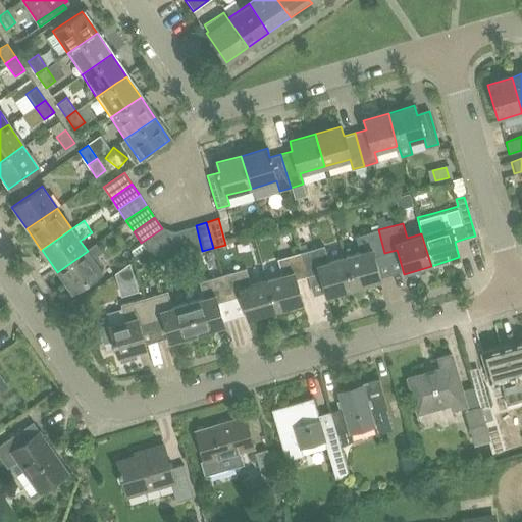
[(196,225),(185,228),(192,254),(202,251),(196,225)]
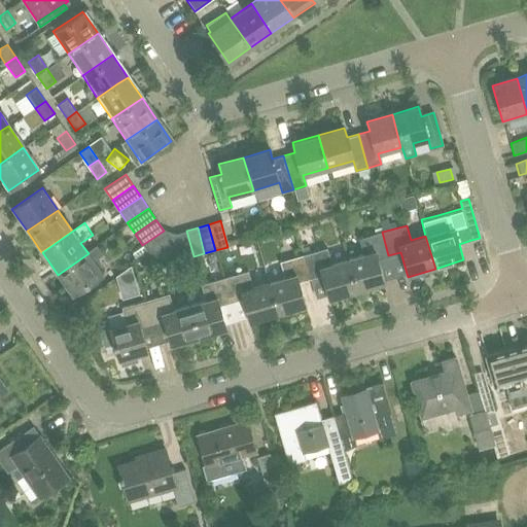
[(164,231),(142,245),(143,245),(147,251),(156,266),(157,266),(181,259),(174,234),(164,231)]
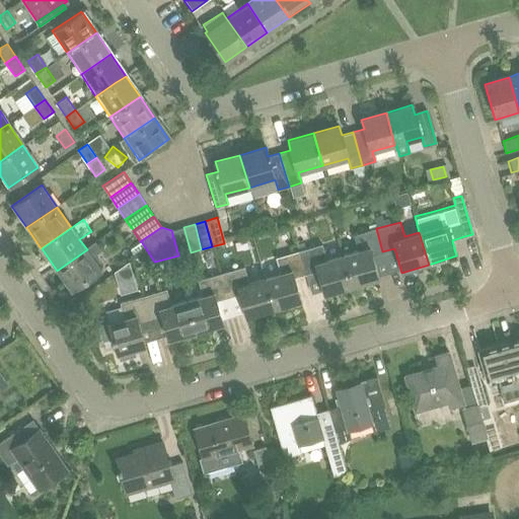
[(171,230),(178,255),(191,252),(183,227),(171,230)]
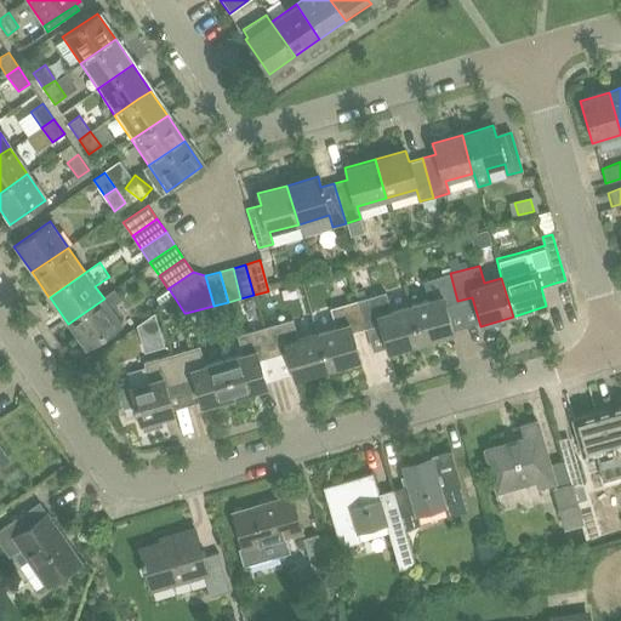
[(428,300),(409,306),(416,334),(420,343),(453,334),(444,306),(457,301),(450,273),(422,281),(428,300)]
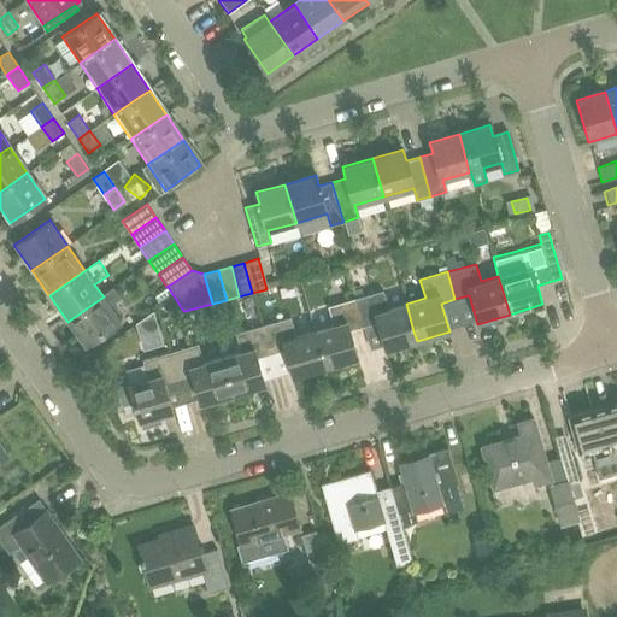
[(172,294),(168,287),(154,295),(160,303),(172,294)]
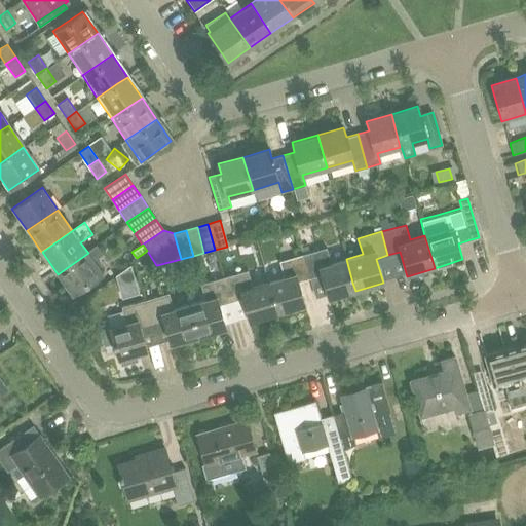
[(97,248),(58,274),(72,295),(103,273),(92,260),(101,254),(97,248)]
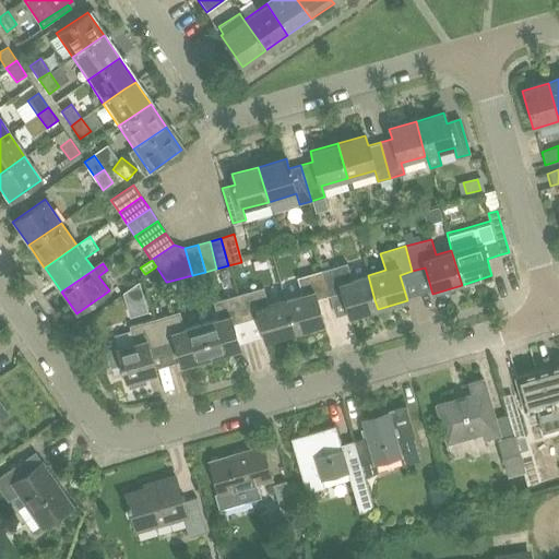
[(346,263),(321,270),(329,295),(342,292),(349,318),(378,309),(375,300),(367,275),(351,280),(346,263)]
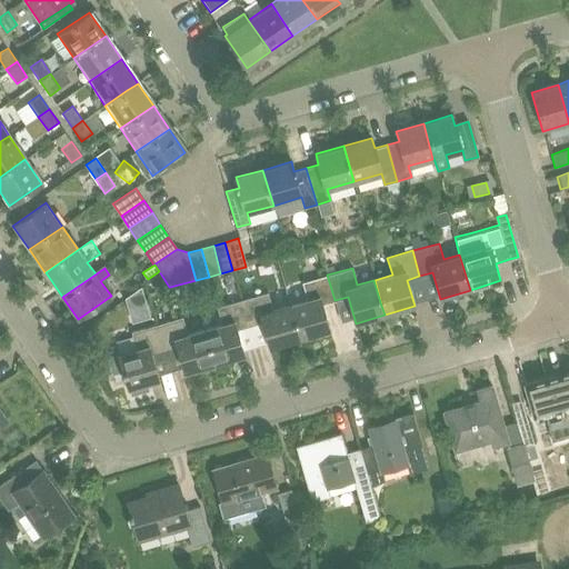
[(307,299),(289,305),(299,340),(329,330),(322,305),(335,300),(327,275),(302,282),(307,299)]
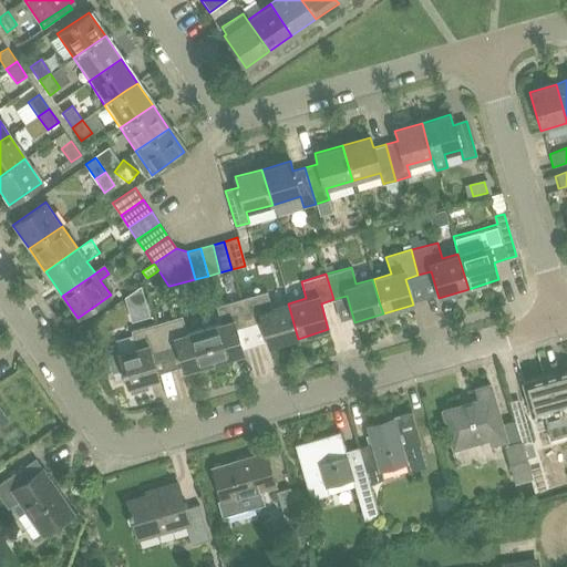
[(130,296),(134,310),(150,305),(145,290),(130,296)]
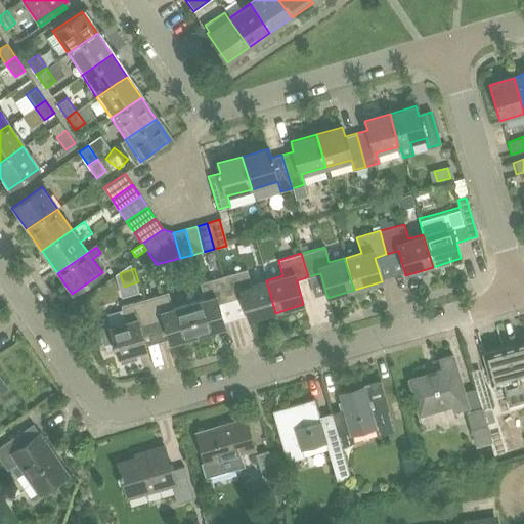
[(247,269),(223,275),(230,300),(242,296),(249,320),(275,313),(266,280),(251,285),(247,269)]
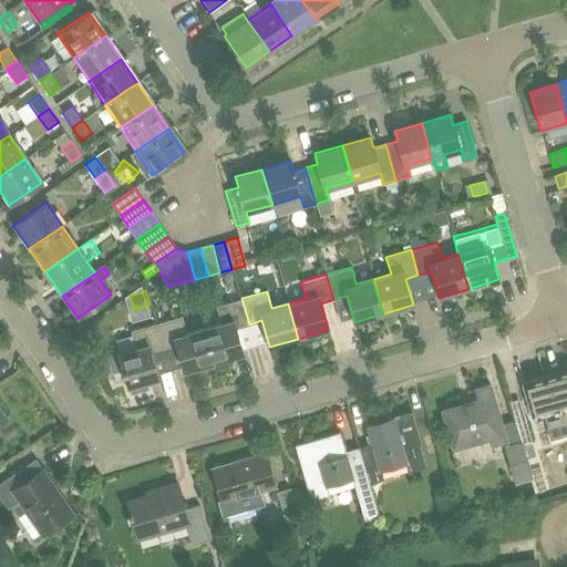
[(220,322),(203,328),(213,362),(243,353),(235,328),(249,325),(241,298),(216,306),(220,322)]
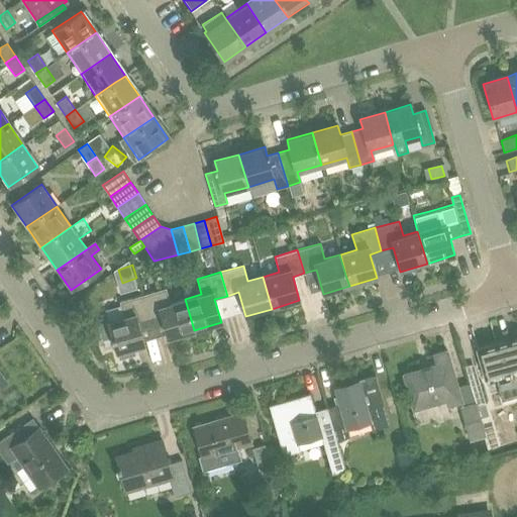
[(360,293),(377,288),(374,279),(344,288),(348,302),(362,298),(360,293)]
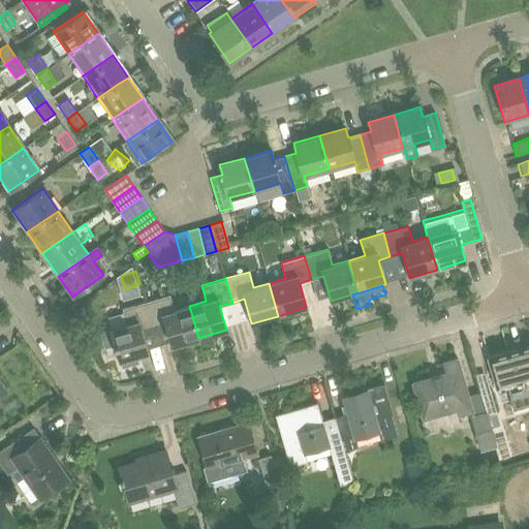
[(169,294),(146,302),(153,325),(164,322),(172,346),(198,338),(189,306),(174,310),(169,294)]
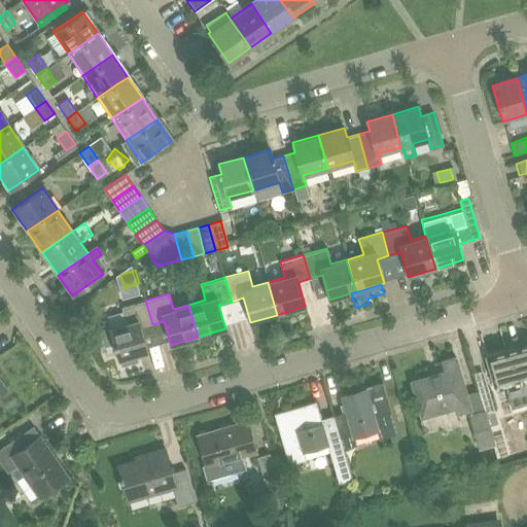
[(126,323),(109,327),(119,359),(146,351),(140,327),(152,324),(145,301),(121,308),(126,323)]
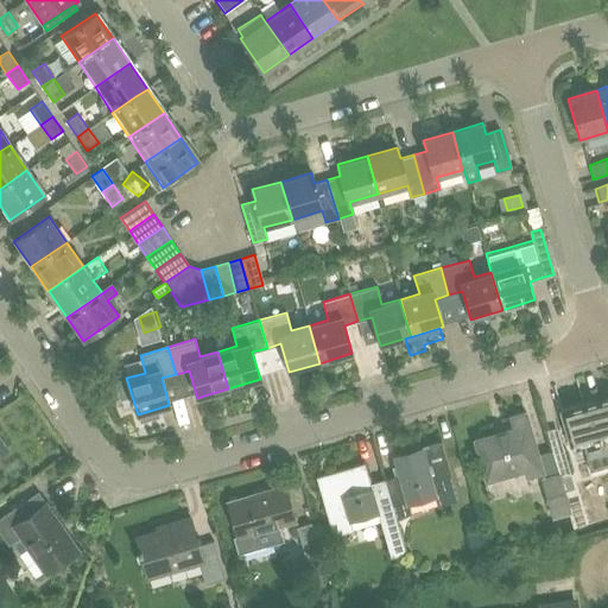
[(591,472),(607,466),(607,396),(561,410),(571,445),(582,442),(591,472)]
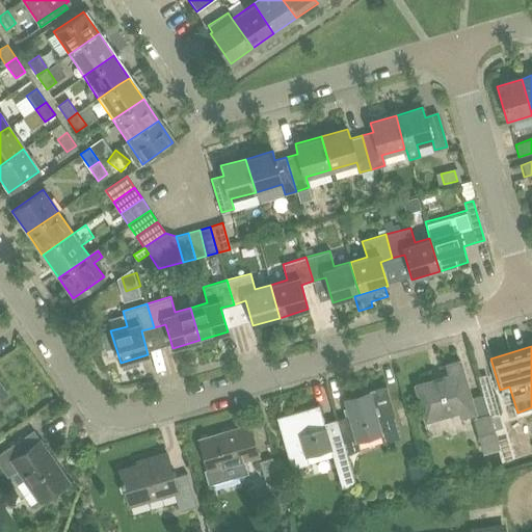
[(449,374),(415,383),(425,421),(448,414),(447,408),(457,405),(461,417),(474,413),(459,361),(447,365),(449,374)]
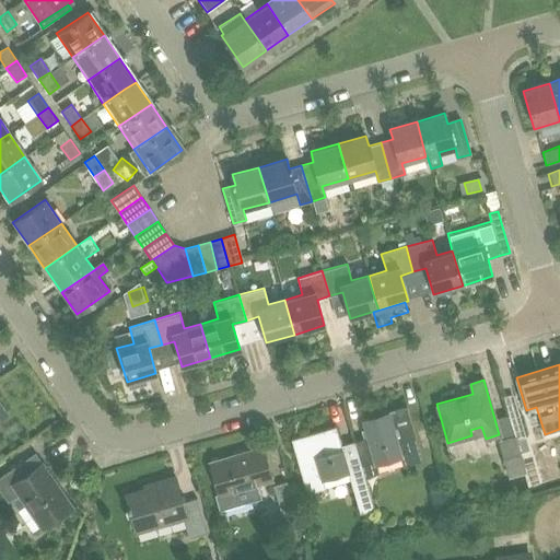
[(352,441),(363,477),(377,473),(375,464),(400,456),(403,465),(422,461),(406,406),(362,419),(368,438),(352,441)]
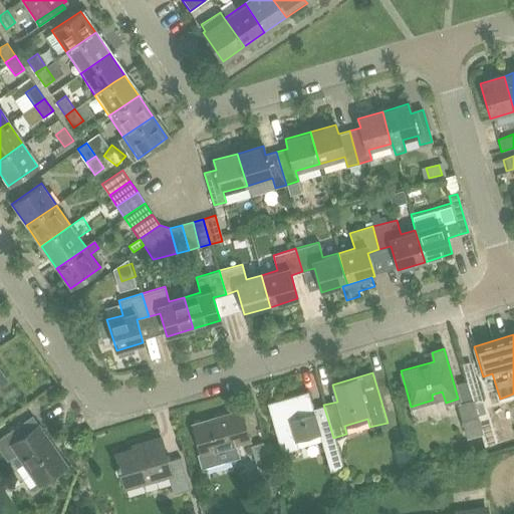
[(307,391),(267,403),(281,453),(298,448),(295,440),(319,433),(321,441),(330,472),(342,469),(333,438),(323,405),(312,409),(307,391)]
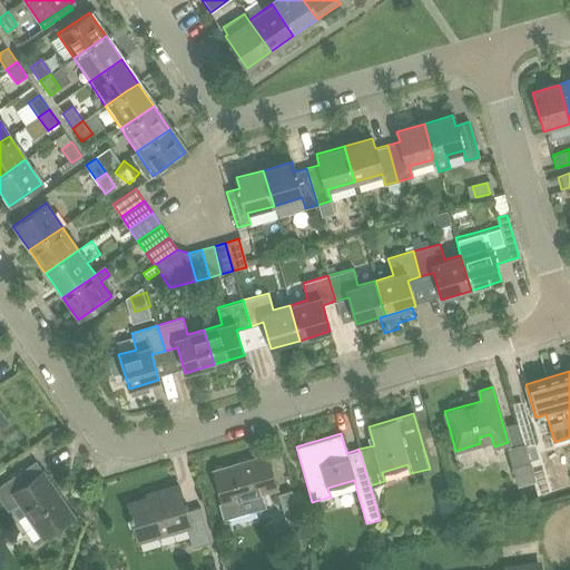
[(508,448),(518,482),(519,482),(520,485),(533,482),(532,479),(533,479),(528,459),(524,448),(523,443),(510,446),(508,448)]
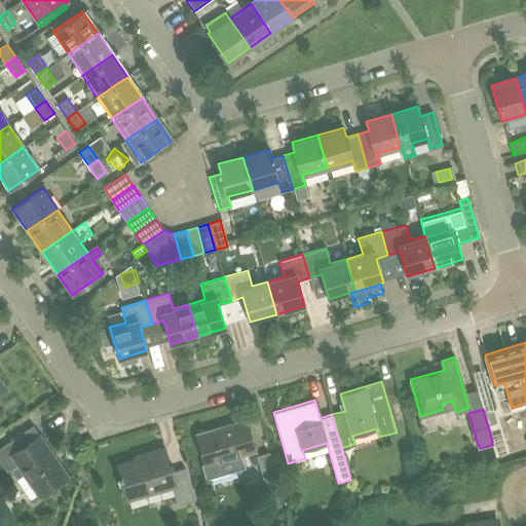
[(484,413),(487,423),(495,421),(492,411),(484,413)]
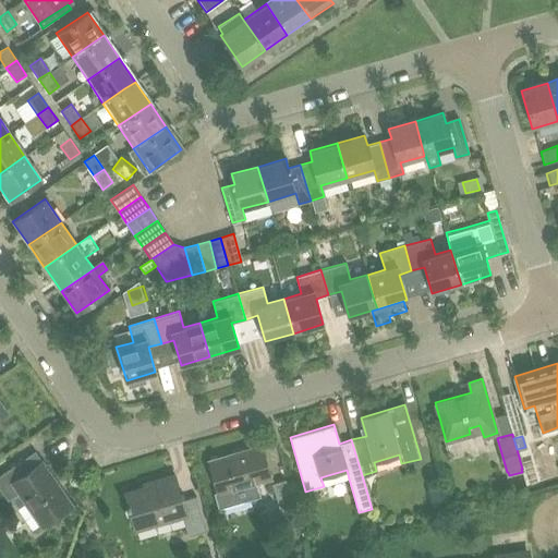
[(262,446),(209,461),(218,492),(214,493),(218,509),(261,496),(256,481),(270,476),(262,446)]
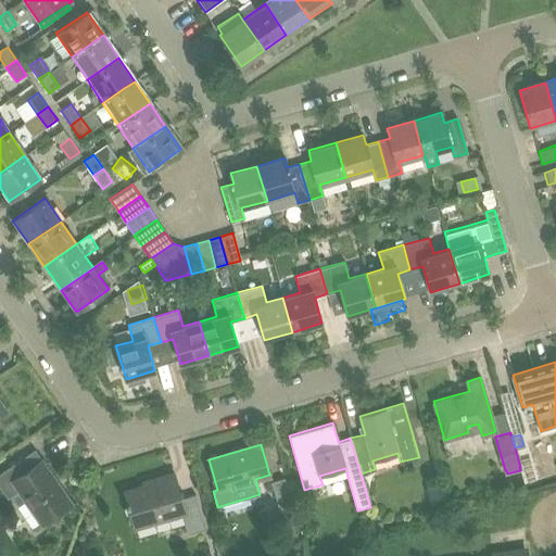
[(21,460),(0,474),(0,485),(8,497),(19,491),(40,522),(71,501),(43,462),(29,472),(21,460)]
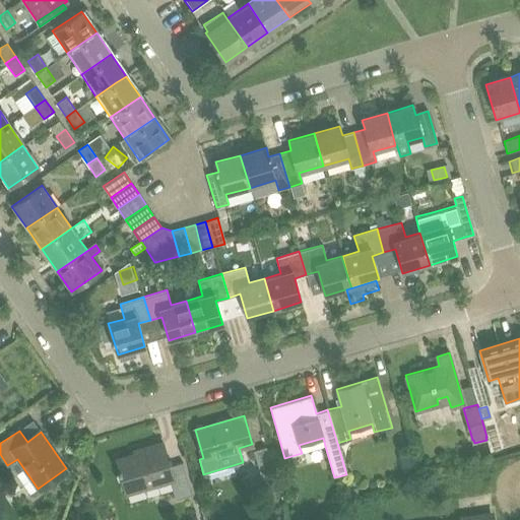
[(126,493),(170,480),(174,479),(170,466),(163,443),(144,448),(145,450),(116,459),(126,493)]
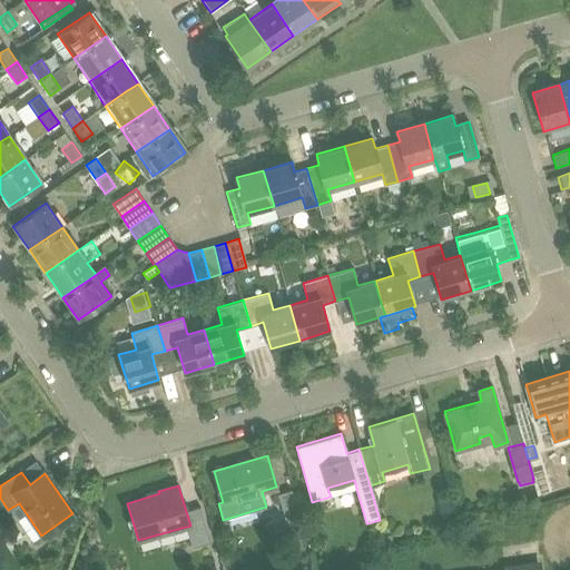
[(278,493),(287,523),(302,519),(293,489),(278,493)]
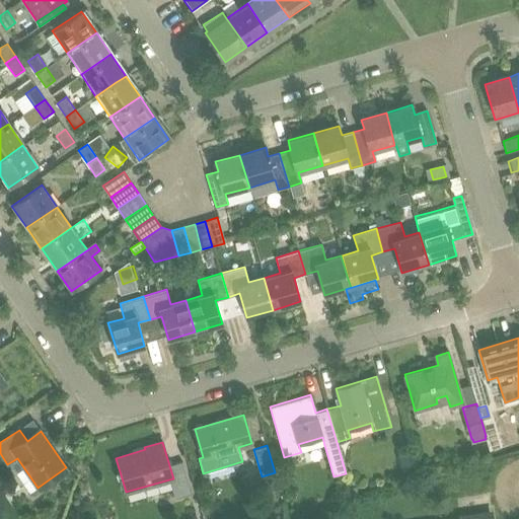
[(173,478),(169,479),(175,498),(192,494),(181,461),(169,465),(173,478)]
